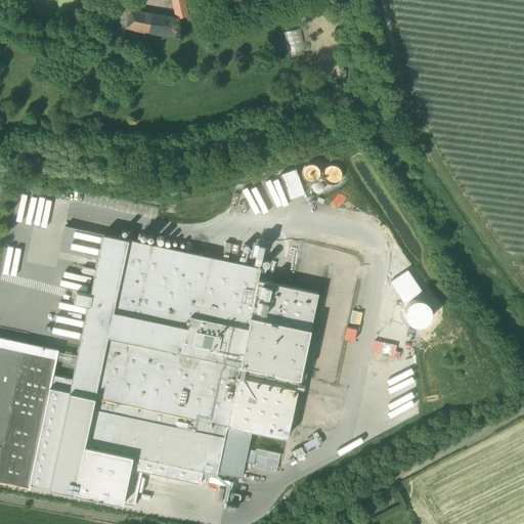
[(178,18),(189,16),(185,0),(171,0),(176,18),(178,18)]
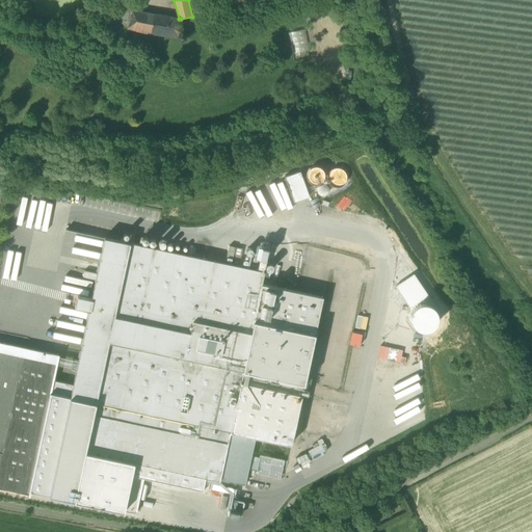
[(178,37),(179,43),(185,41),(187,35),(182,33),(181,19),(112,6),(110,17),(128,28),(178,37)]
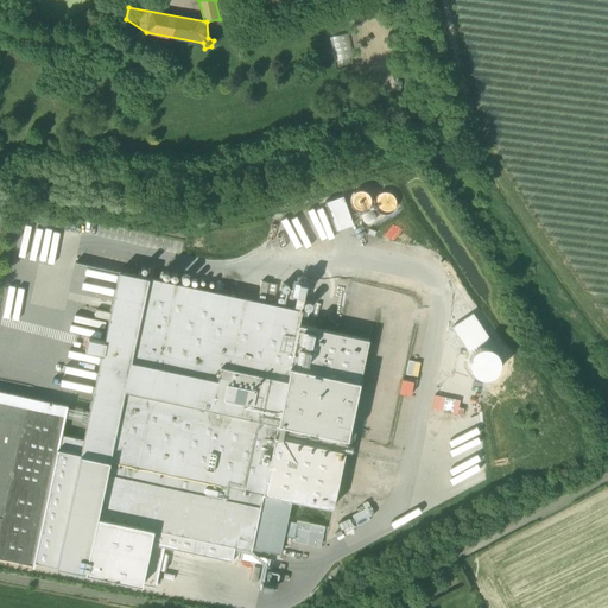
[(348,35),(330,38),(335,62),(353,58),(348,35)]
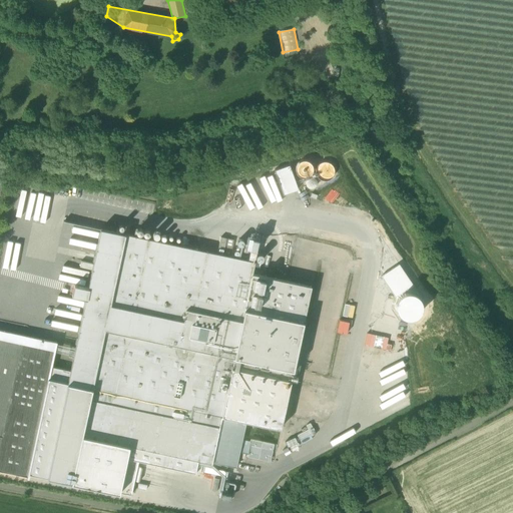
[(313,169),(312,166),(310,163),(307,161),(303,160),(300,162),(297,164),(296,168),(297,172),(299,175),(302,177),(306,177),(309,176),(312,173),(313,169)]
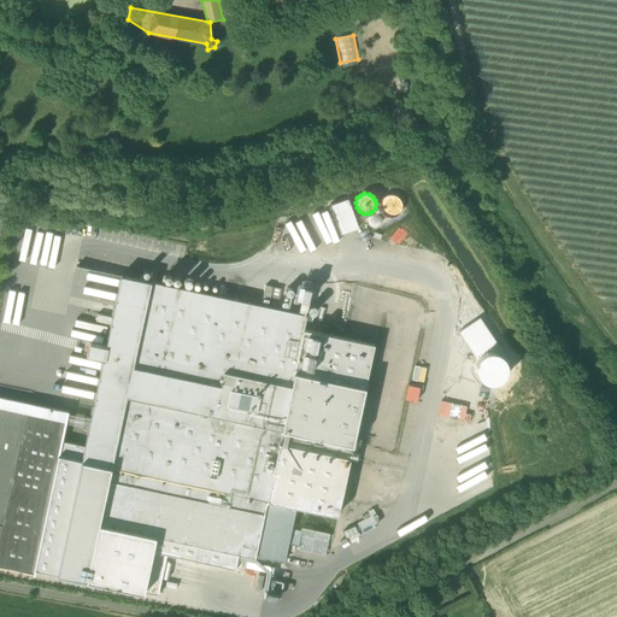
[(385,217),(389,218),(394,218),(399,216),(401,211),(403,206),(401,201),(398,198),(393,195),(387,195),(383,199),(380,203),(380,207),(381,212),(385,217)]
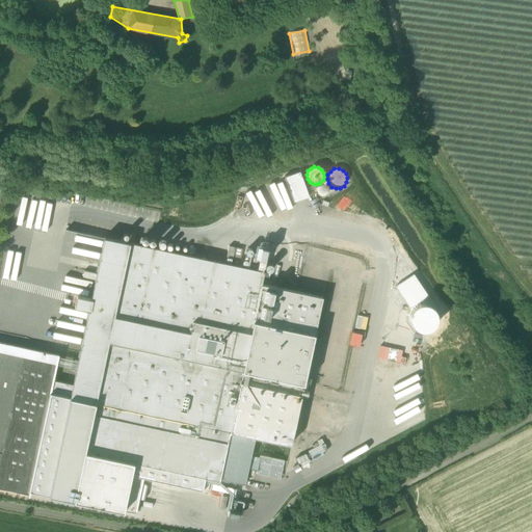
[(285,177),(294,203),(310,196),(300,171),(285,177)]
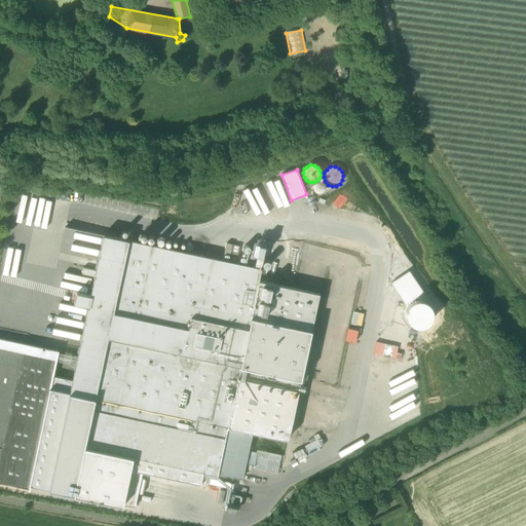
[(314,191),(316,193),(320,194),(323,193),(324,191),(325,188),(324,186),(322,184),(320,183),(316,184),(314,186),(313,189),(314,191)]
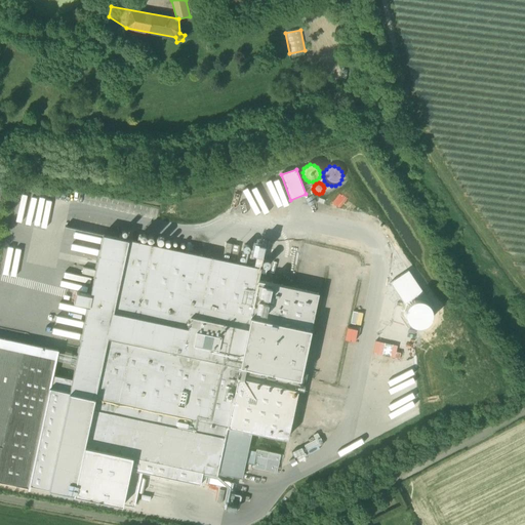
[(124,211),(126,203),(113,200),(111,208),(124,211)]
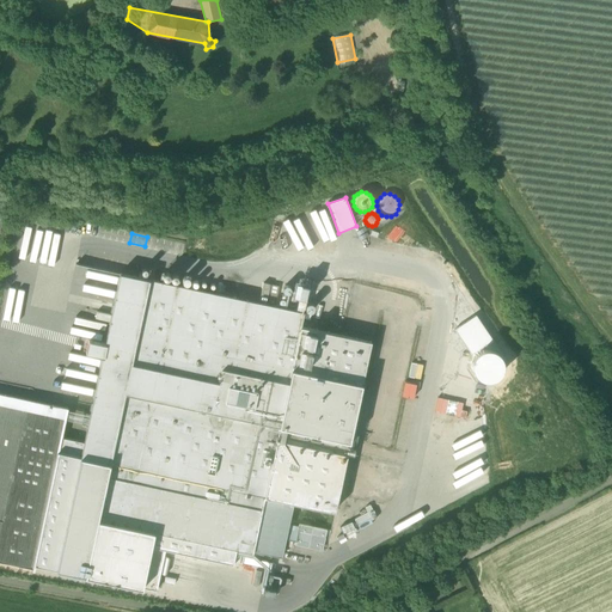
[(182,252),(183,240),(157,239),(155,251),(182,252)]
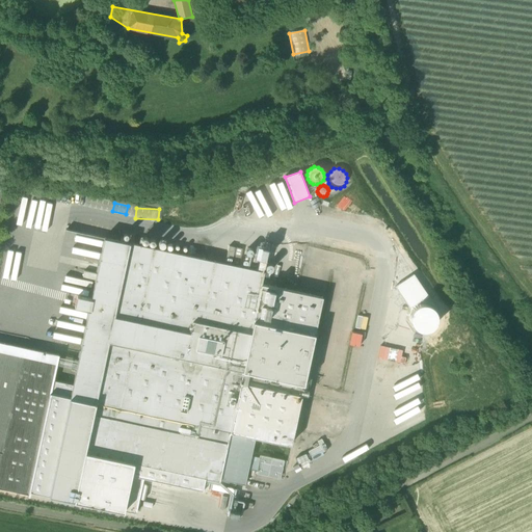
[(95,402),(96,403),(130,243),(105,238),(97,274),(96,280),(91,298),(89,310),(84,336),(78,361),(77,370),(98,374),(95,390),(73,384),(54,380),(54,381),(53,380),(50,392),(71,396),(71,397),(95,402)]
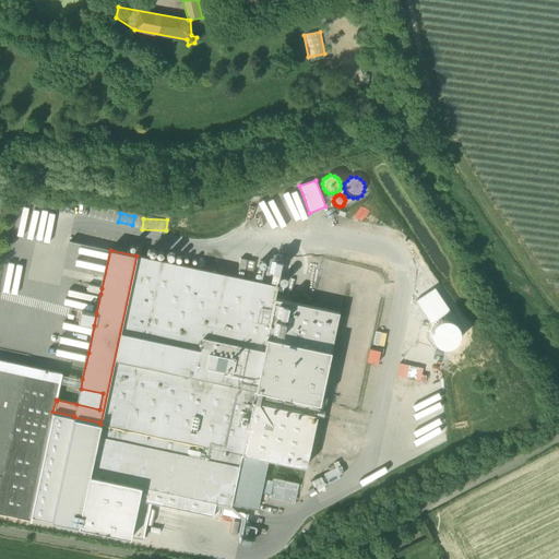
[(277,286),(137,256),(100,424),(241,453),(275,298),(277,286)]
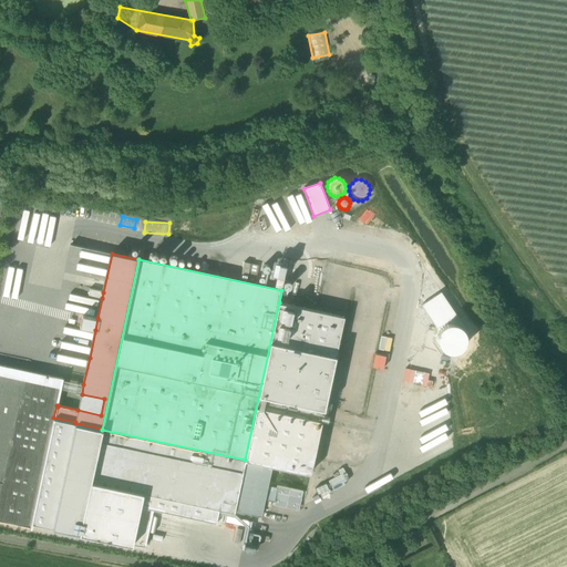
[(240,279),(247,280),(250,264),(244,263),(240,279)]
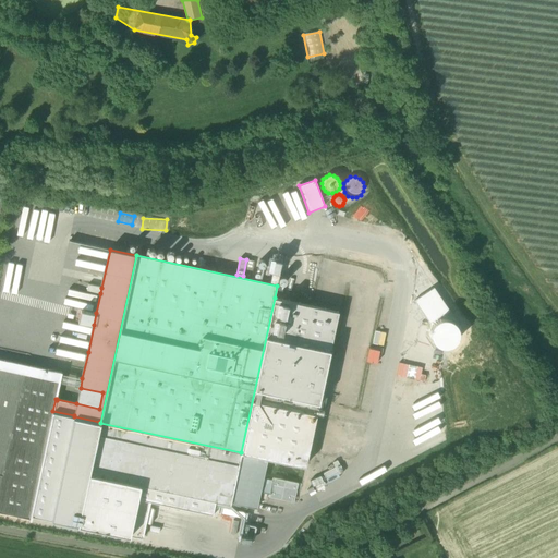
[(244,276),(251,278),(254,262),(247,261),(244,276)]
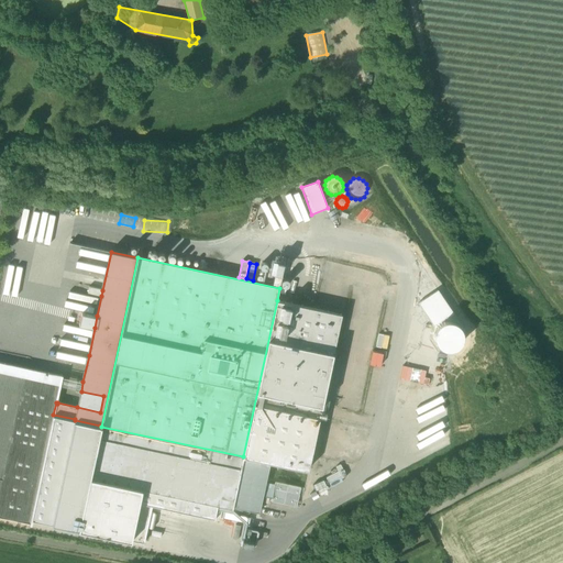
[(265,282),(272,283),(275,269),(268,268),(265,282)]
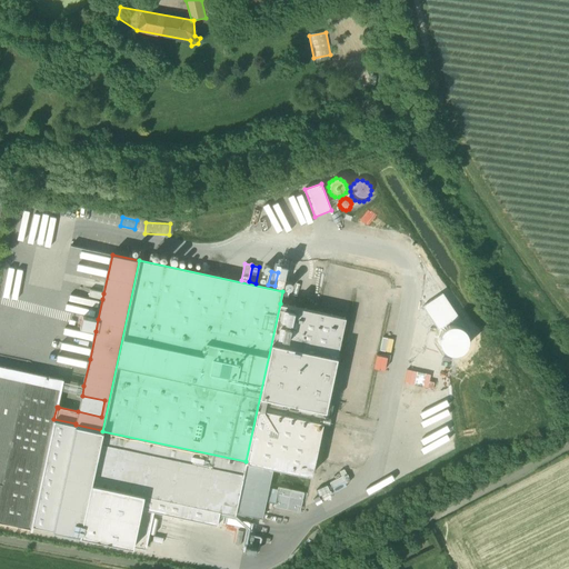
[(89,297),(102,299),(103,293),(90,290),(89,297)]
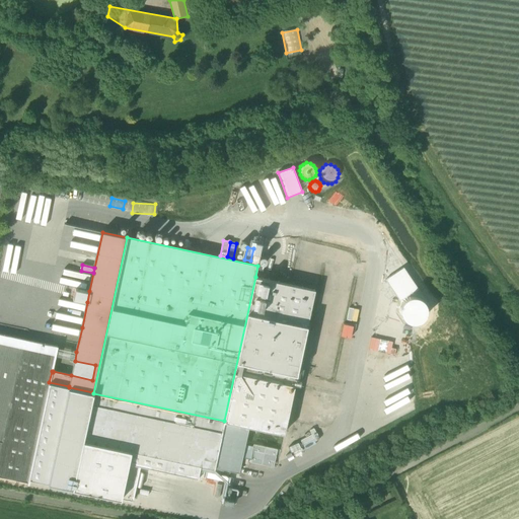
[(280,276),(279,282),(290,285),(292,279),(280,276)]
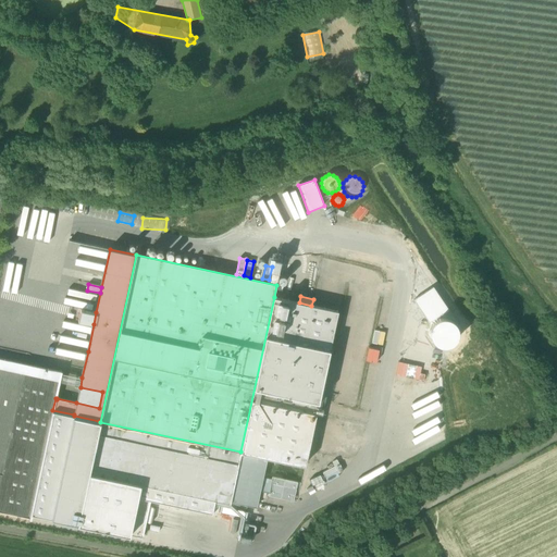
[(268,457),(305,466),(337,311),(311,306),(299,302),(274,297),(240,452),(268,457)]
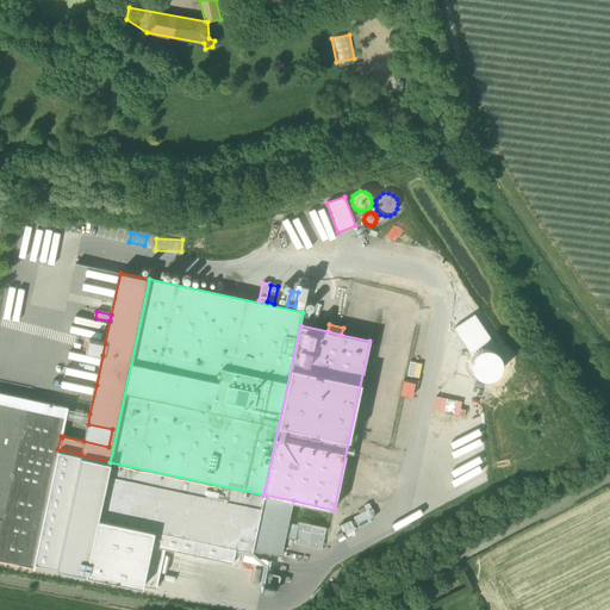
[(86,352),(103,355),(105,342),(88,338),(86,352)]
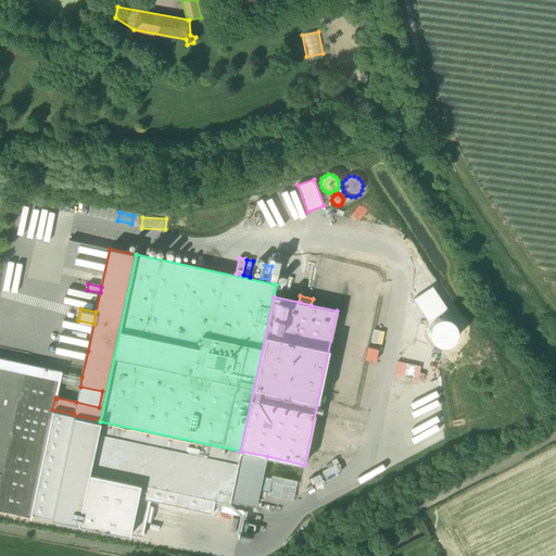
[(36,367),(0,358),(0,366),(24,371),(41,376),(42,368),(36,367)]
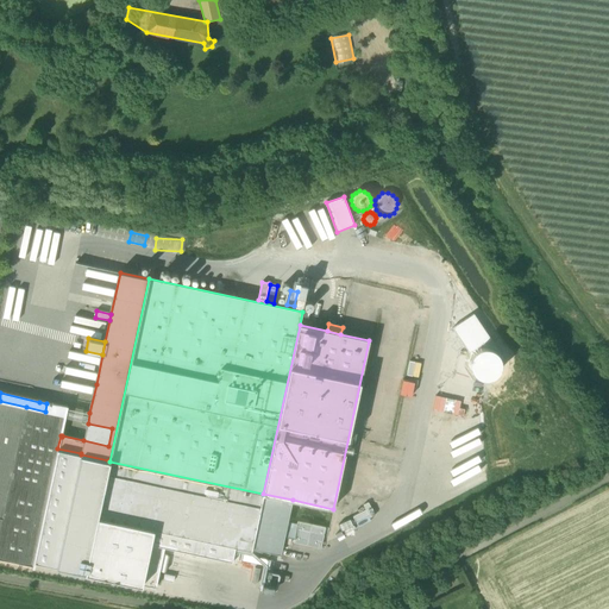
[(0,518),(2,519),(26,407),(0,401),(0,518)]
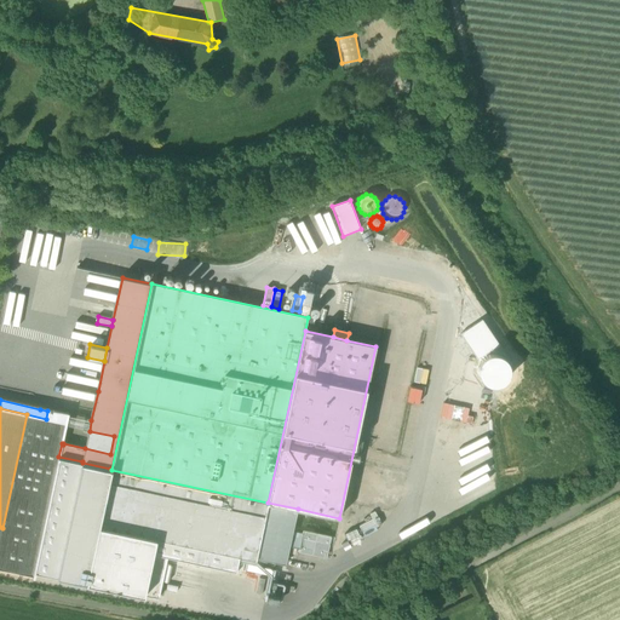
[(68,415),(47,411),(46,419),(68,424),(69,414),(68,414),(68,415)]
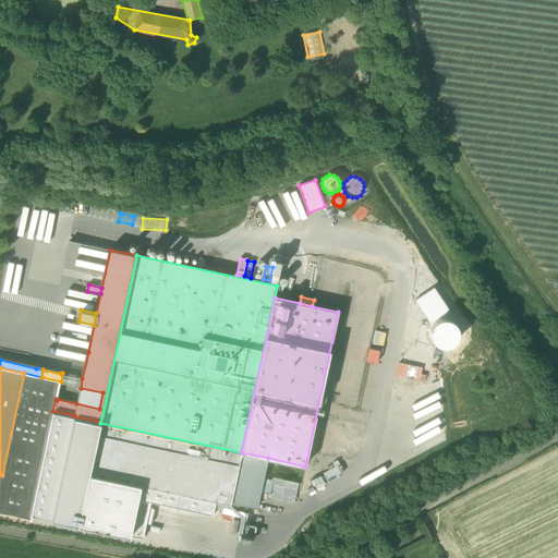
[(41,377),(24,373),(2,475),(0,474),(0,512),(29,519),(52,411),(56,399),(57,400),(57,399),(61,381),(41,377)]
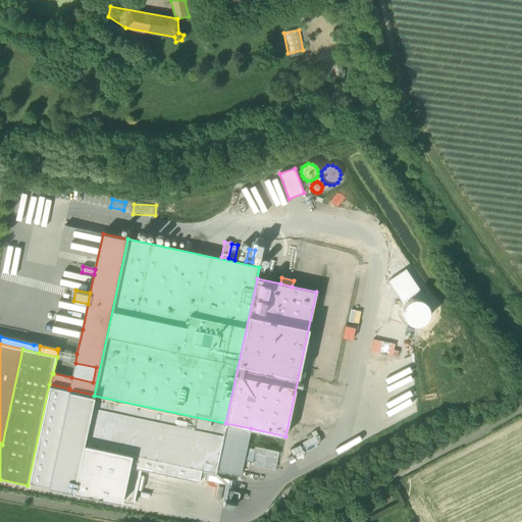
[(96,367),(75,363),(71,377),(93,382),(96,367)]
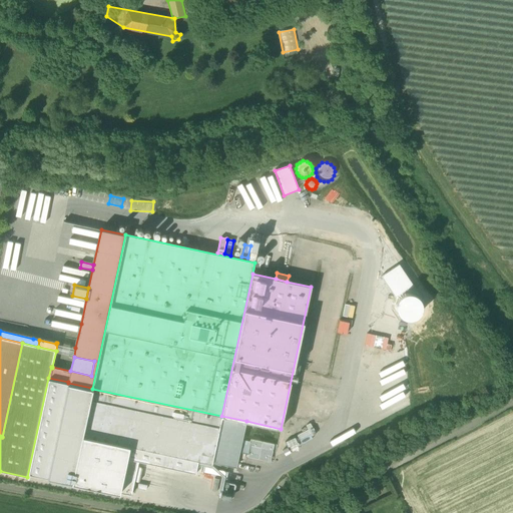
[(404,363),(379,374),(392,407),(406,401),(403,394),(415,389),(404,363)]
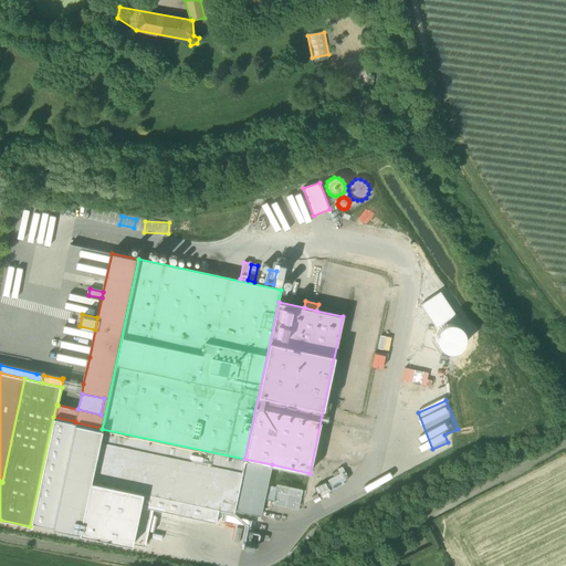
[(80,533),(91,480),(90,480),(101,428),(75,422),(75,421),(53,417),(30,526),(32,527),(33,522),(80,533)]
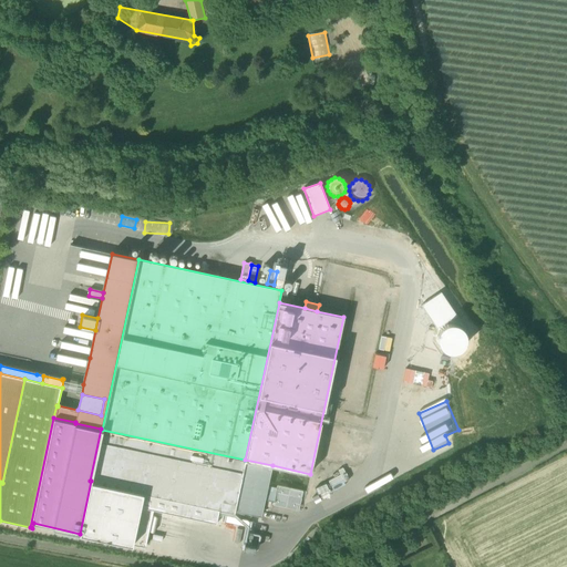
[(235,511),(245,460),(102,430),(101,429),(90,481),(91,481),(219,508),(234,512),(235,511)]
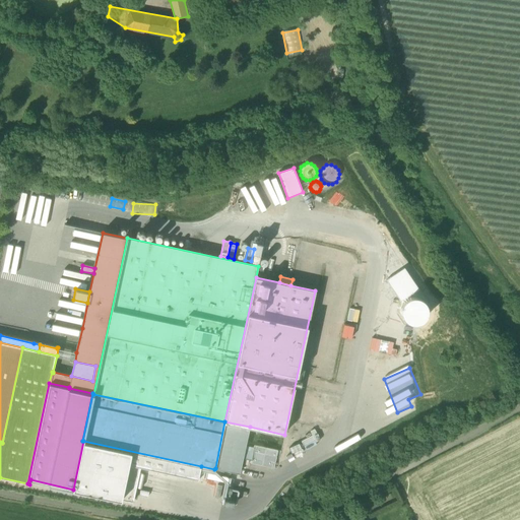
[(224,421),(215,468),(240,473),(243,458),(246,446),(250,427),(224,421)]
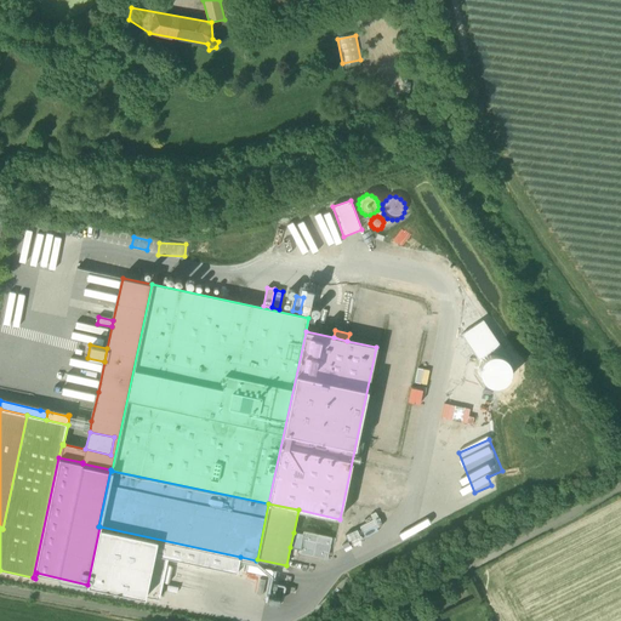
[(237,571),(240,557),(100,527),(87,585),(144,597),(154,554),(167,557),(237,571)]
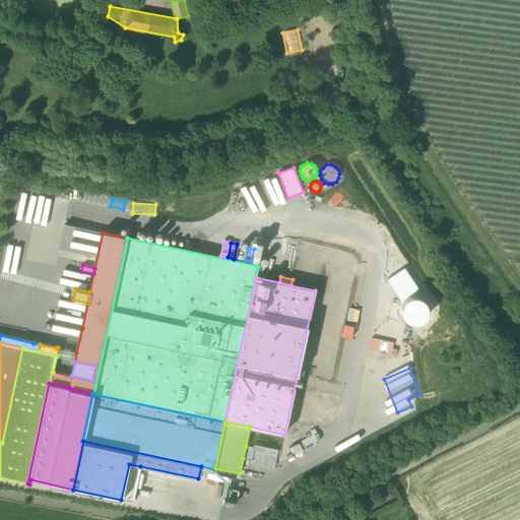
[(254,447),(246,446),(243,458),(251,460),(254,447)]
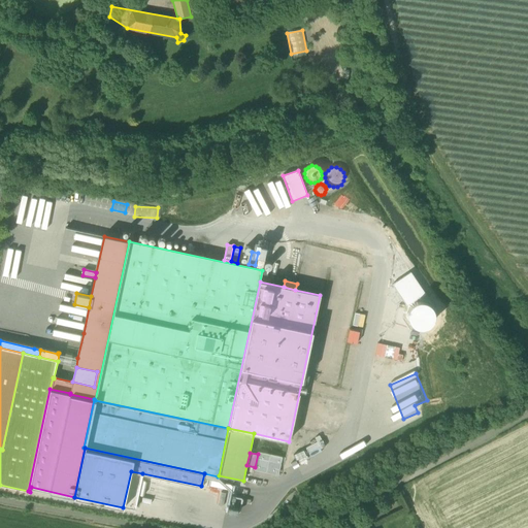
[(255,467),(254,471),(278,476),(283,458),(258,453),(258,454),(255,467)]
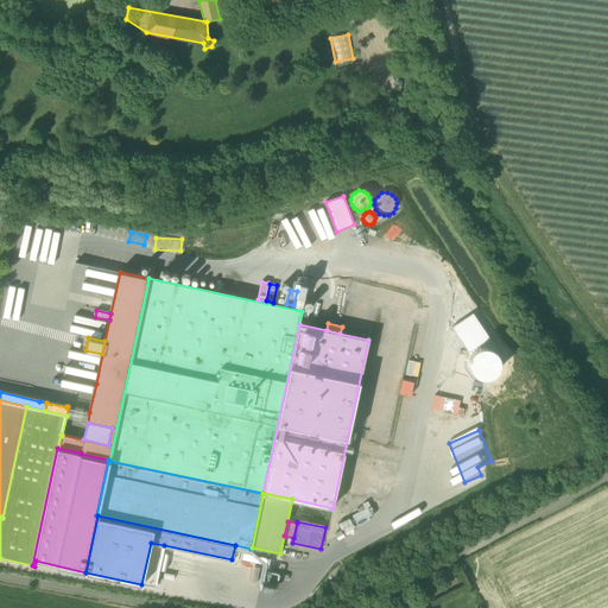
[(141,584),(156,587),(164,545),(151,543),(141,584)]
